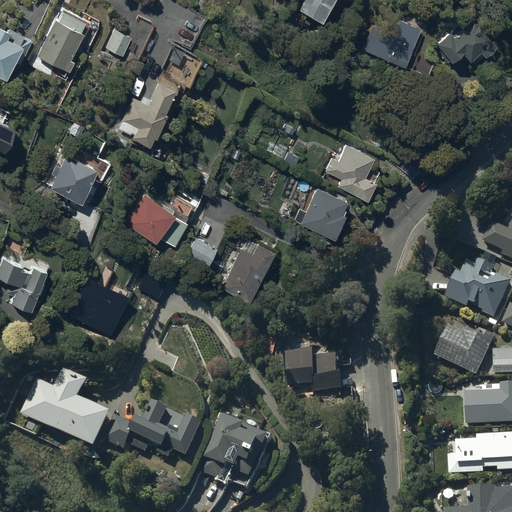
[(319,11),(324,0),(297,0),(298,0),(319,11)]
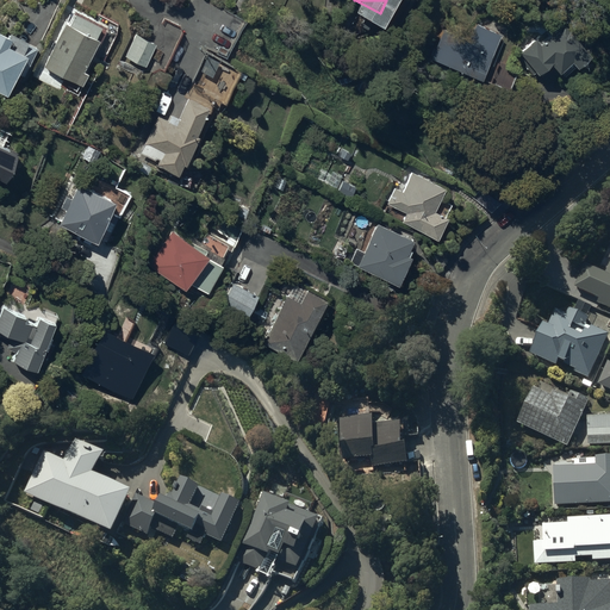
[(44,61),(80,78),(86,63),(82,62),(97,30),(93,29),(99,14),(73,4),(68,16),(66,14),(44,61)]
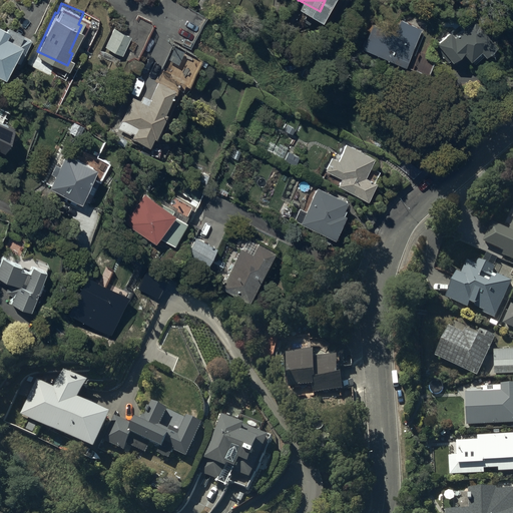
[(122,52),(135,18),(119,12),(105,46),(122,52)]
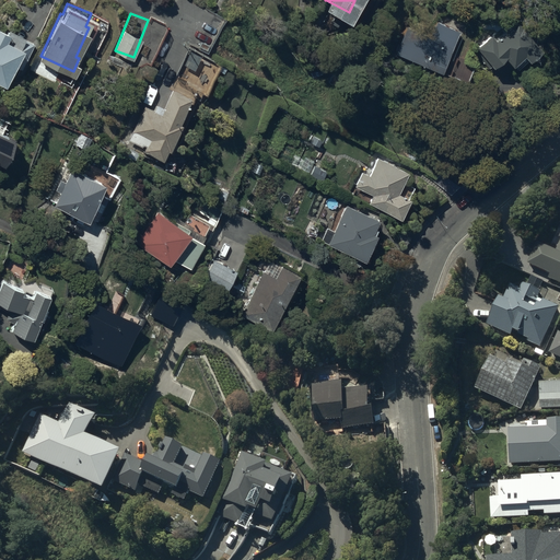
[(459,27),(436,18),(430,33),(406,23),(395,48),(441,68),(459,27)]
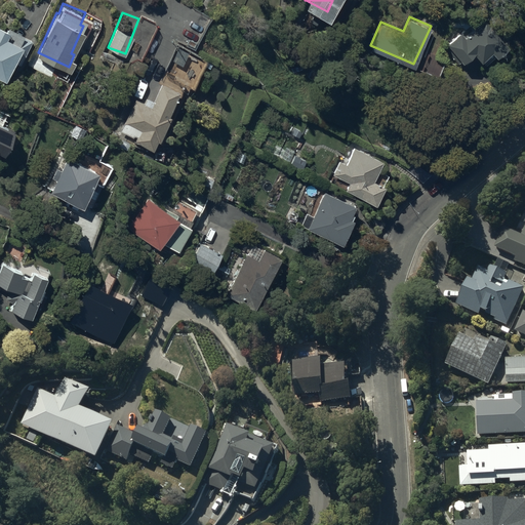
[(0,70),(5,73),(12,56),(21,61),(29,42),(22,39),(23,36),(22,36),(25,29),(0,17),(0,70)]
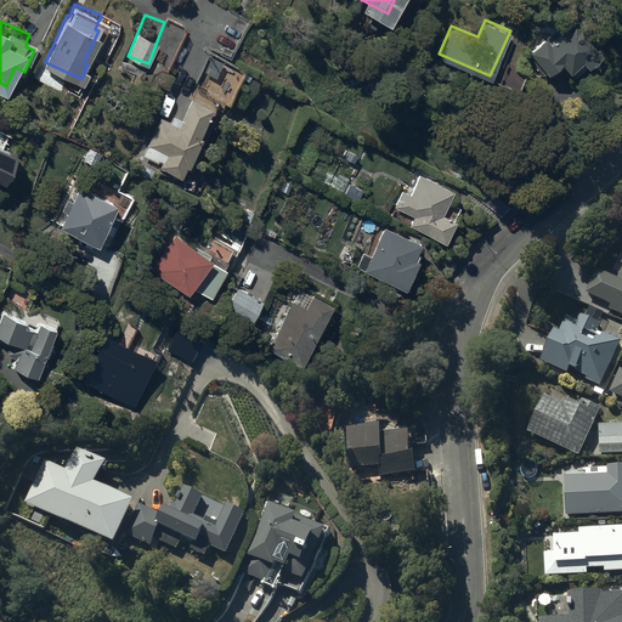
[(544,39),(530,54),(547,72),(559,61),(569,71),(580,58),(586,64),(600,51),(574,24),(552,45),(544,39)]
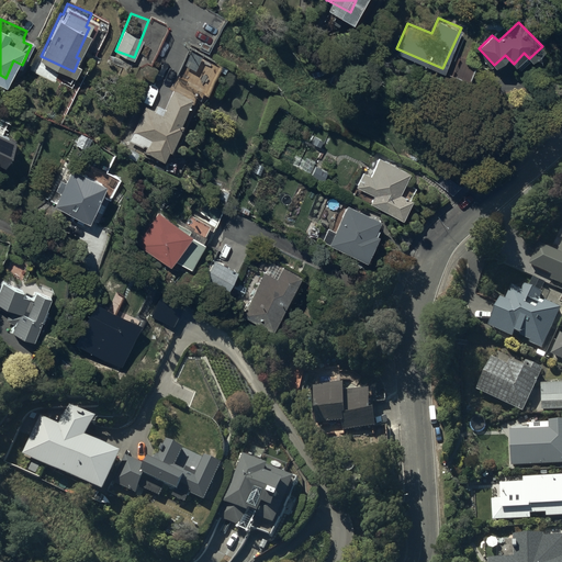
[(155,108),(145,102),(128,136),(141,142),(142,139),(146,142),(144,145),(161,153),(166,143),(169,144),(182,116),(180,115),(190,92),(172,85),(164,103),(158,101),(155,108)]
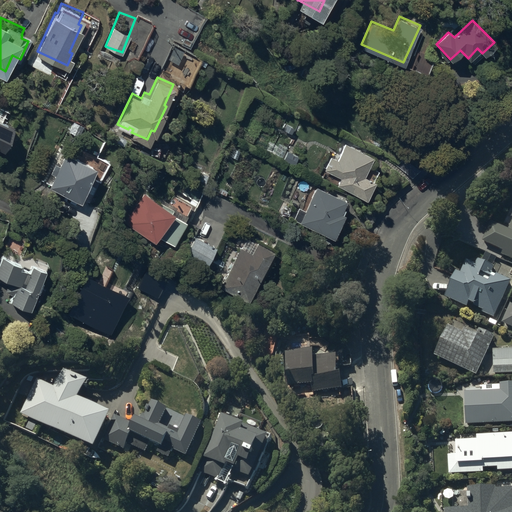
[(0,144),(4,146),(16,122),(6,117),(10,109),(0,104),(0,144)]
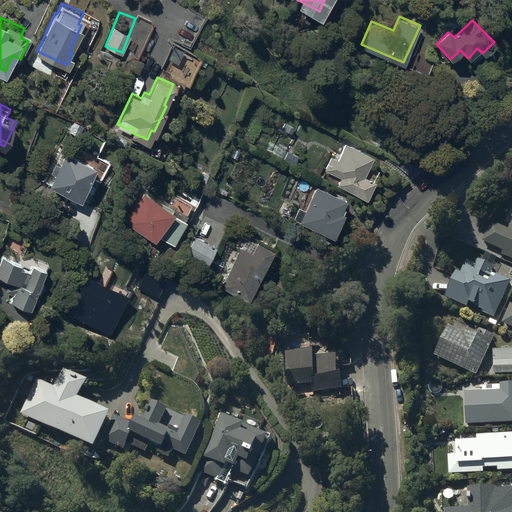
[(372,153),(345,142),(338,158),(331,155),(325,168),(341,174),(337,182),(366,195),(374,177),(364,172),(372,153)]
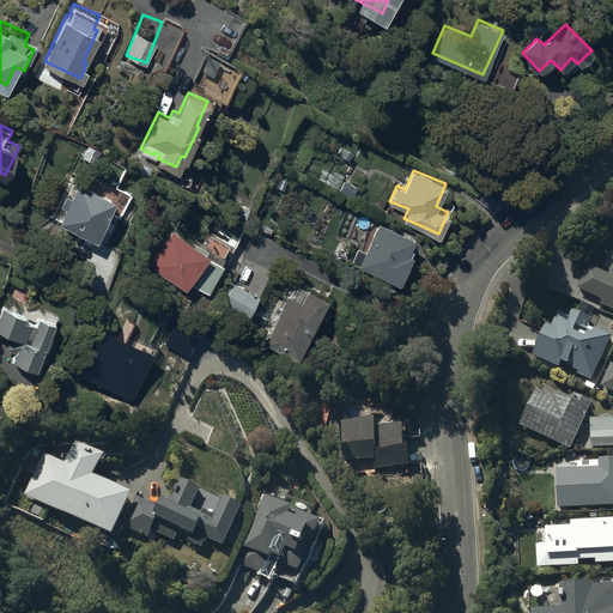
[(114,190),(76,177),(70,193),(65,192),(60,205),(64,206),(58,222),(76,228),(67,250),(91,260),(98,241),(96,232),(108,236),(115,217),(105,213),(114,190)]
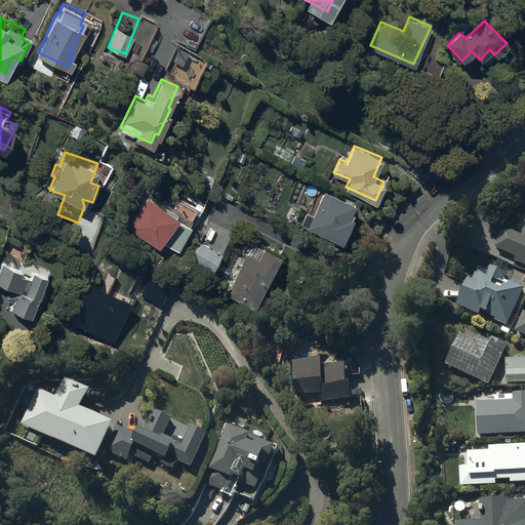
[(307,210),(301,223),(341,237),(351,212),(350,212),(355,198),(323,186),(313,213),(307,210)]
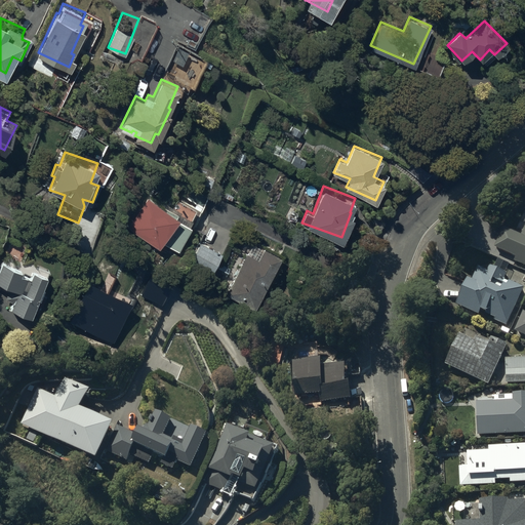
[(155,238),(156,235),(174,242),(189,208),(177,203),(175,207),(162,202),(147,196),(132,229),(155,238)]
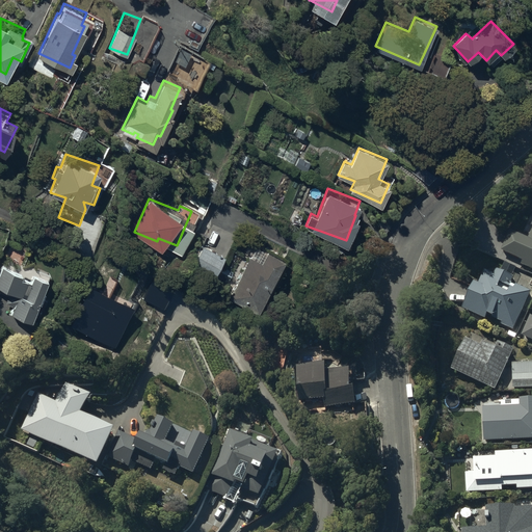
[(531,232),(530,237),(510,228),(501,249),(523,259),(521,263),(531,267),(531,232)]
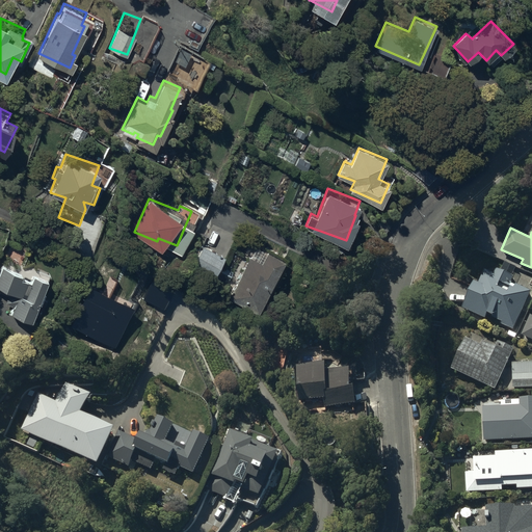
[(222,247),(202,239),(192,261),(213,269),(222,247)]
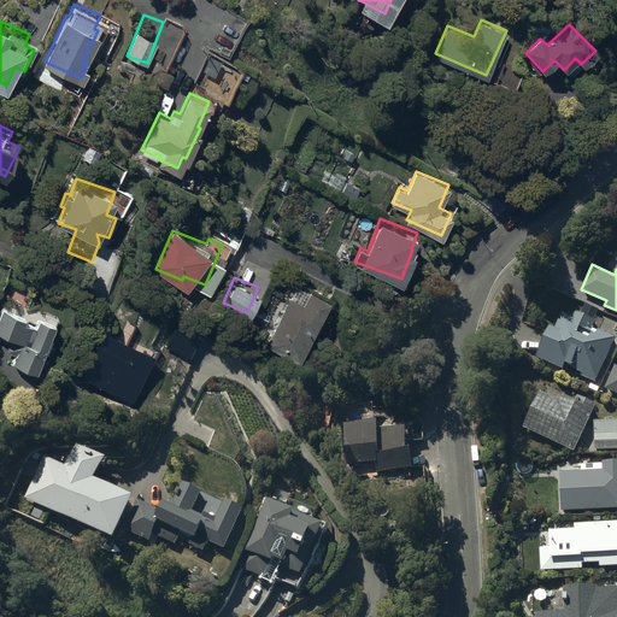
[(299,356),(327,291),(309,283),(309,285),(295,280),(291,294),(288,293),(268,342),(299,356)]
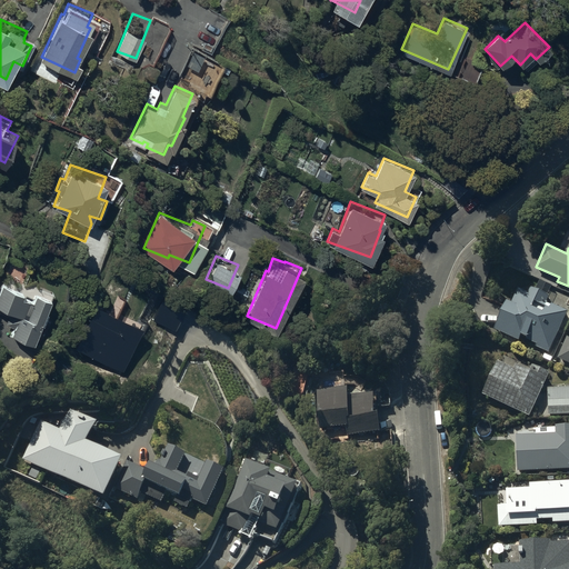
[(33,341),(50,296),(37,291),(35,299),(26,296),(27,293),(2,285),(0,289),(0,303),(11,309),(6,326),(13,329),(12,333),(33,341)]
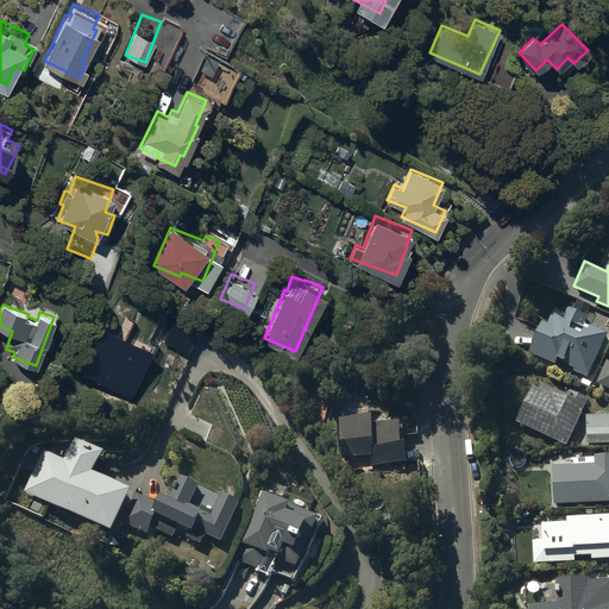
[(588,377),(607,332),(585,322),(589,316),(567,307),(565,313),(554,308),(547,324),(541,321),(528,351),(588,377)]
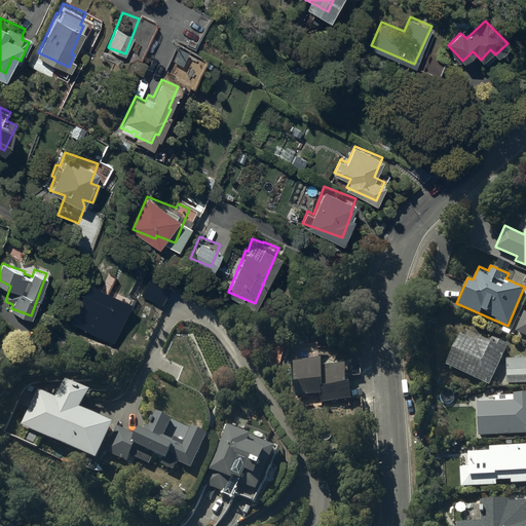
[(525,311),(524,311),(516,331),(525,335),(525,311)]
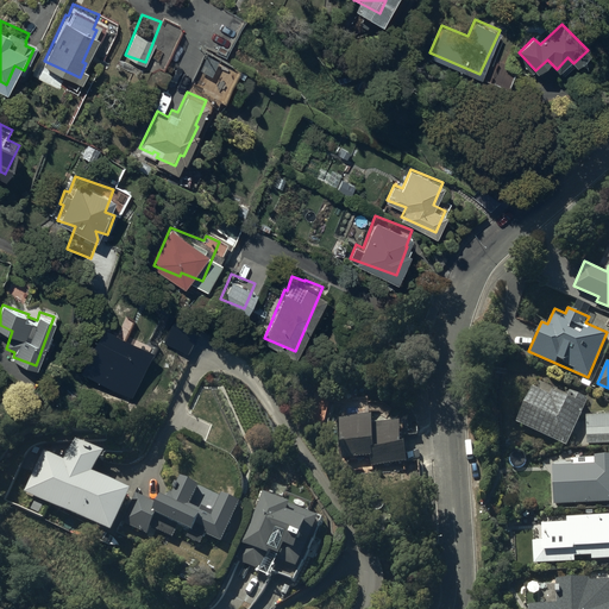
[(551,395),(533,387),(518,422),(569,444),(590,396),(572,388),(569,395),(554,389),(551,395)]
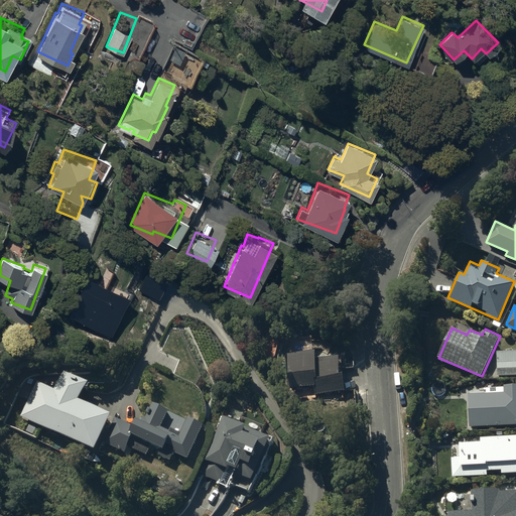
[(315,350),(287,352),(290,388),(314,386),(314,393),(346,391),(345,371),(341,372),(340,355),(316,356),(315,350)]
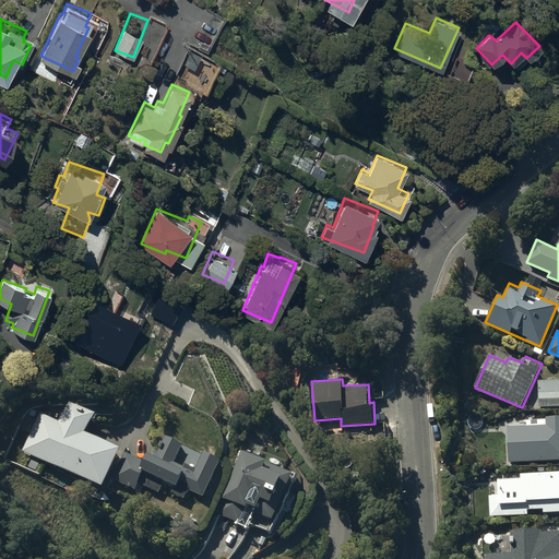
[(558,379),(538,380),(539,406),(558,404),(558,379)]
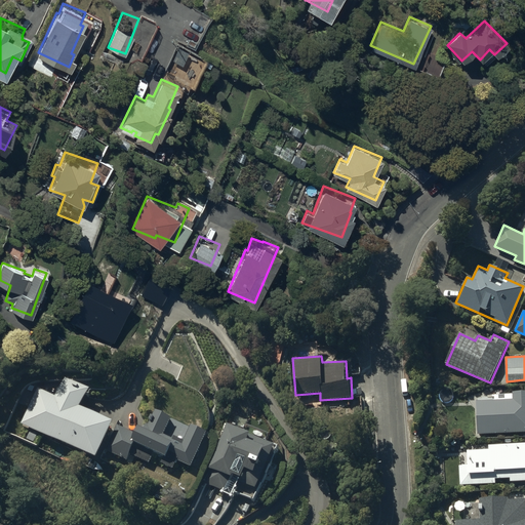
[(38,388),(23,422),(97,455),(114,419),(82,405),(89,388),(65,376),(56,395),(38,388)]
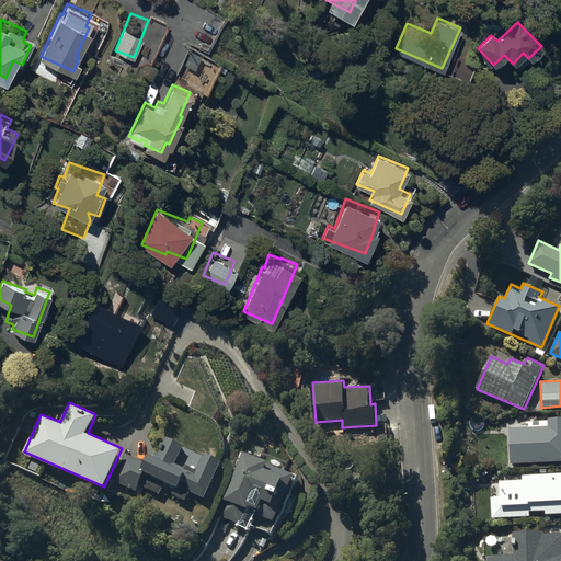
[(560,461),(560,418),(548,419),(548,425),(510,426),(511,464),(560,461)]
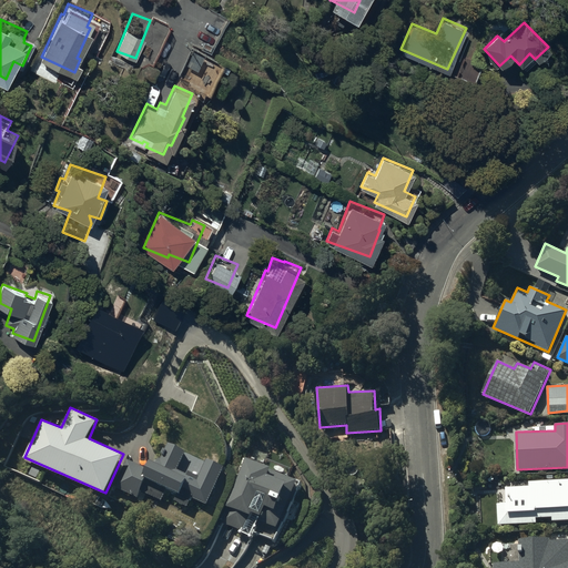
[(128,458),(114,485),(137,496),(141,488),(161,498),(168,486),(180,493),(175,500),(186,506),(191,497),(204,504),(223,466),(208,458),(199,476),(190,472),(188,475),(176,468),(185,450),(169,443),(165,448),(164,447),(162,453),(164,454),(162,459),(158,457),(156,462),(151,458),(145,468),(128,458)]
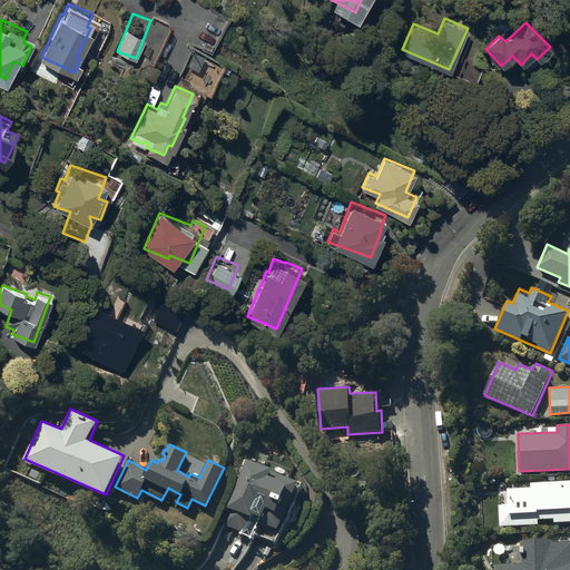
[(273,468),(247,457),(226,507),(229,508),(224,523),(241,530),(238,533),(242,534),(238,541),(246,544),(249,537),(253,538),(255,532),(275,541),(300,483),(271,472),(273,468)]
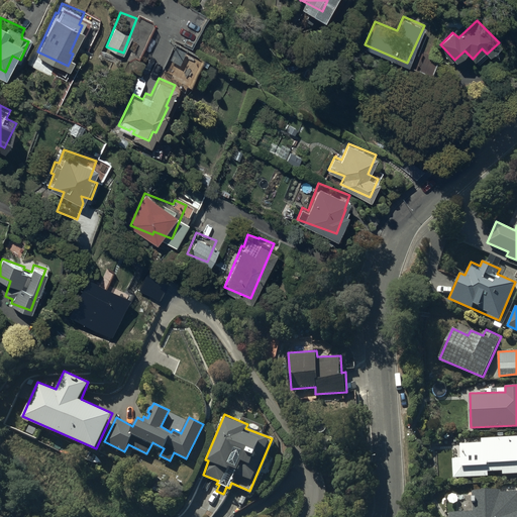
[(453,455),(454,474),(516,471),(516,440),(461,442),(462,455),(453,455)]
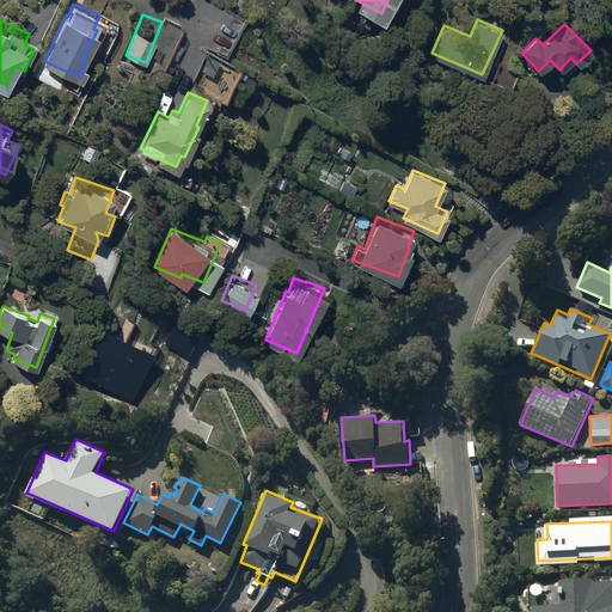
[(561,605),(532,607),(531,611),(611,611),(611,580),(560,583),(561,605)]
